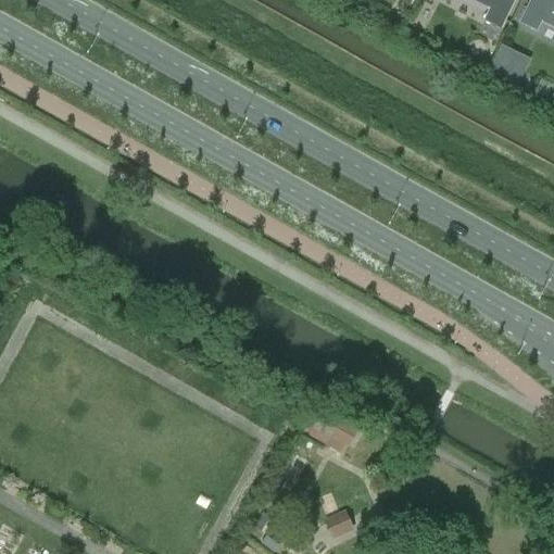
[(402,0),(401,4),(411,9),(415,0),(402,0)]
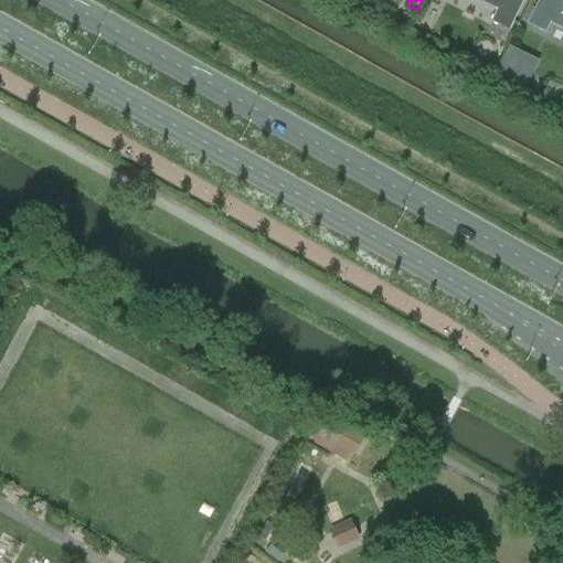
[(487,0),(499,6),(492,19),(511,29),(526,0),(473,0),(487,0)]
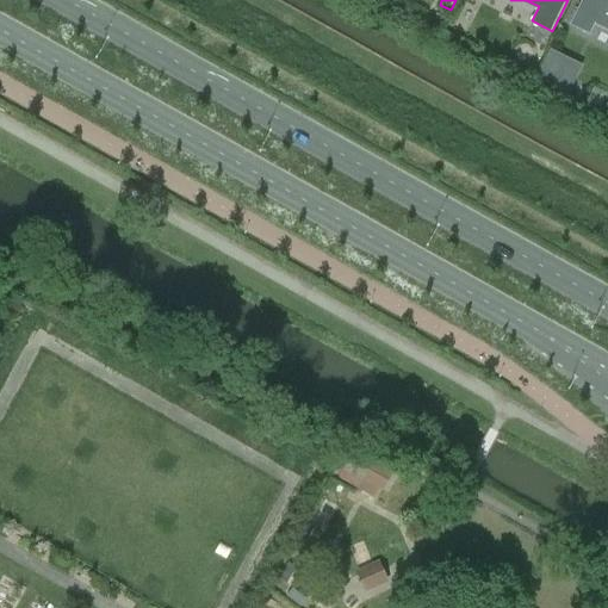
[(584,0),(572,24),(589,32),(595,20),(607,26),(607,0),(584,0)]
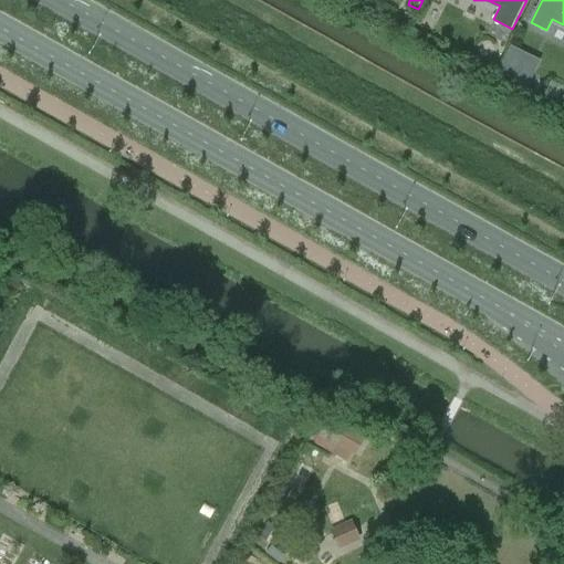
[(526,87),(542,58),(512,41),(497,72),(526,87)]
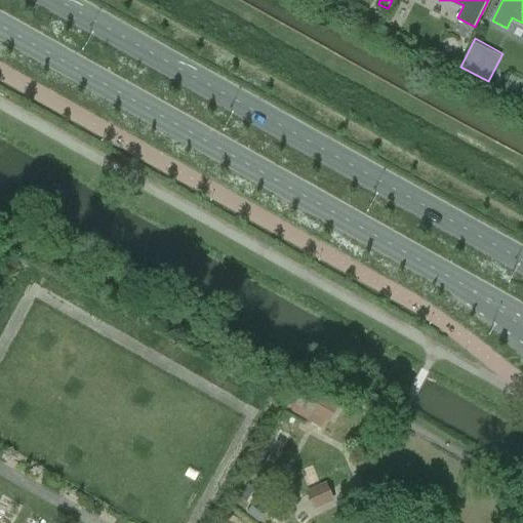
[(330,420),(339,404),(320,394),(312,411),(313,411),(309,419),(323,427),(327,419),(330,420)]
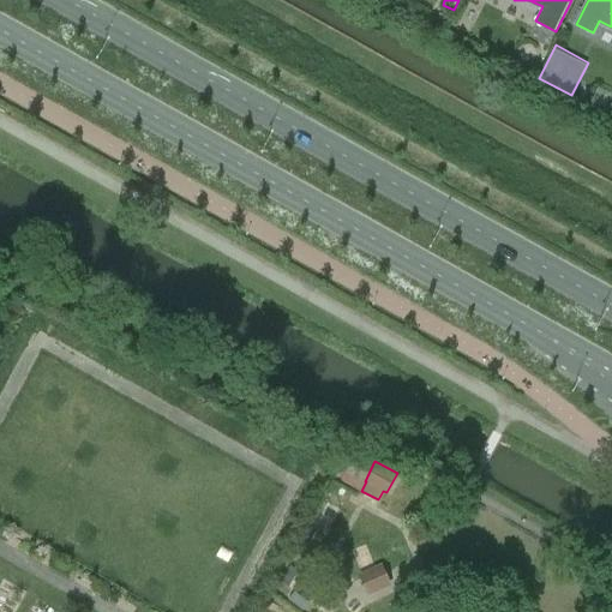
[(347,545),(370,594),(393,585),(370,534),(347,545)]
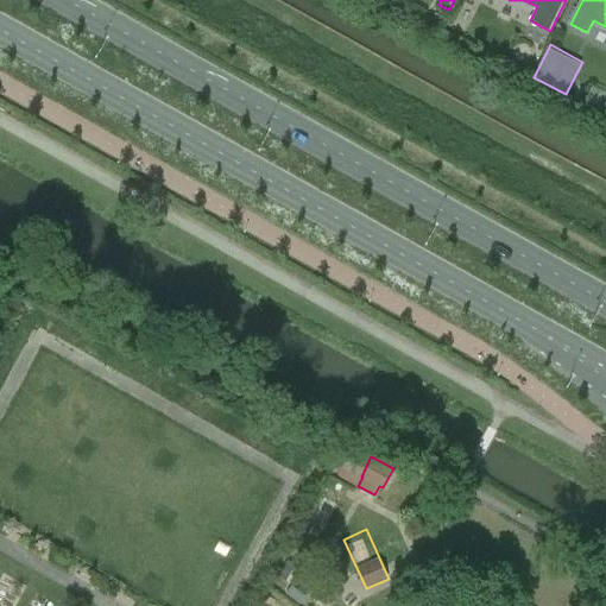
All buildings are outlined.
